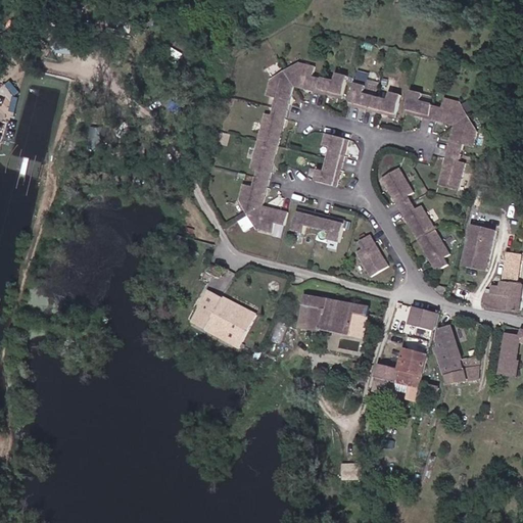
[(286,73),(295,87),(305,89),(305,85),(311,86),(311,90),(320,92),(323,80),(314,78),(316,67),(300,63),(286,73)]
